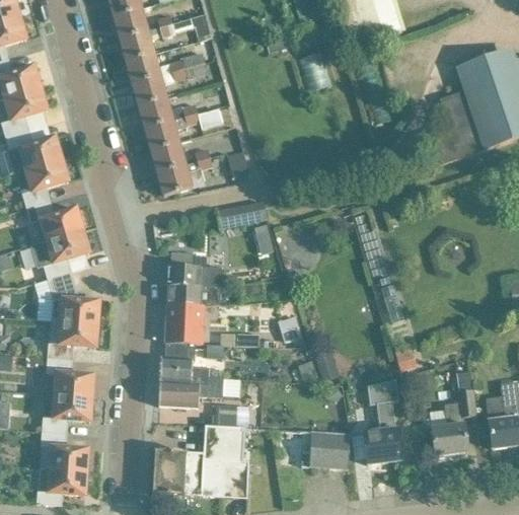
[(0,22),(19,17),(13,0),(0,0),(0,22)]
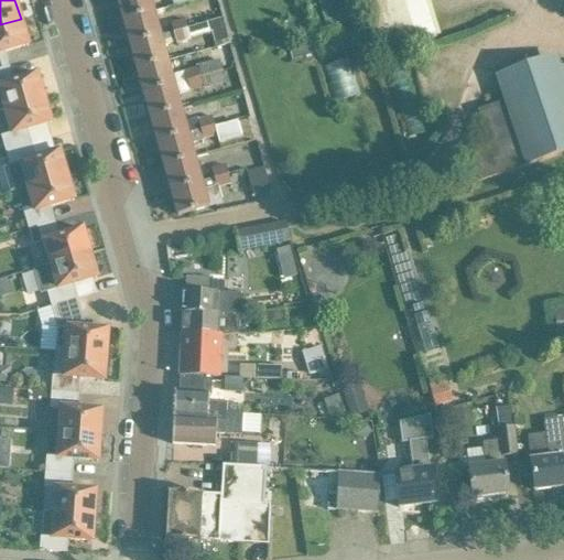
[(117,0),(123,18),(154,9),(151,0),(117,0)]
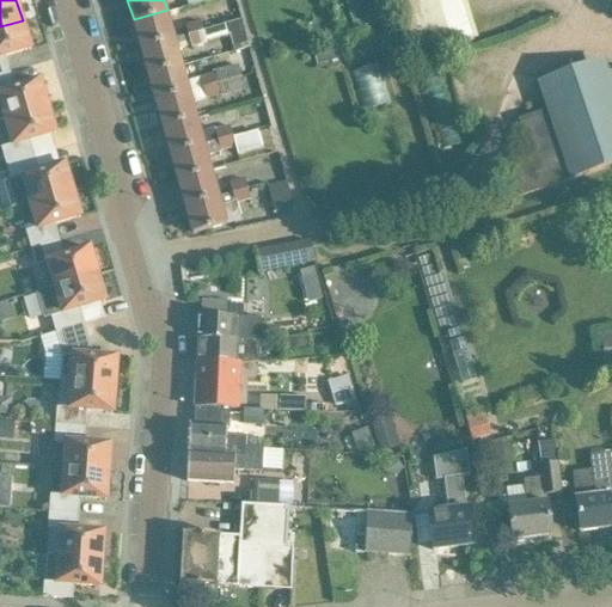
[(175,36),(167,10),(134,19),(141,46),(175,36)]
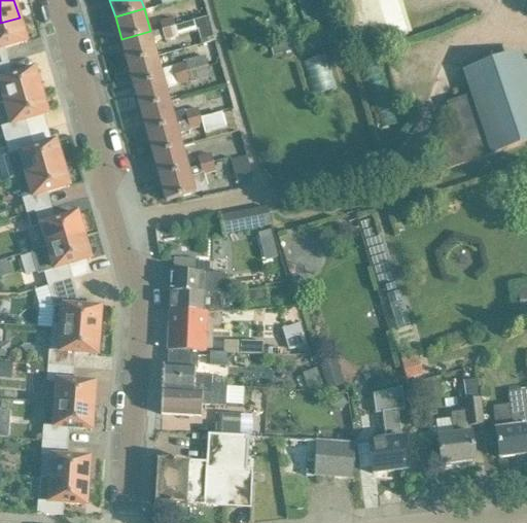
[(150,31),(121,39),(128,62),(156,54),(152,40),(155,39),(164,37),(165,39),(178,36),(178,33),(210,25),(207,14),(175,24),(175,25),(162,28),(153,30),(150,31)]
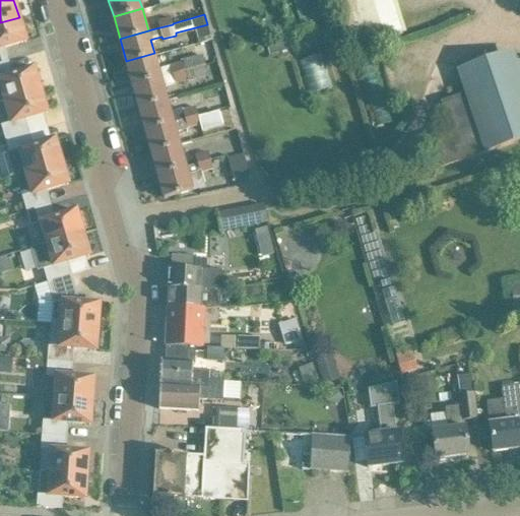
[(173,24),(173,23),(170,14),(156,18),(159,27),(173,24)]
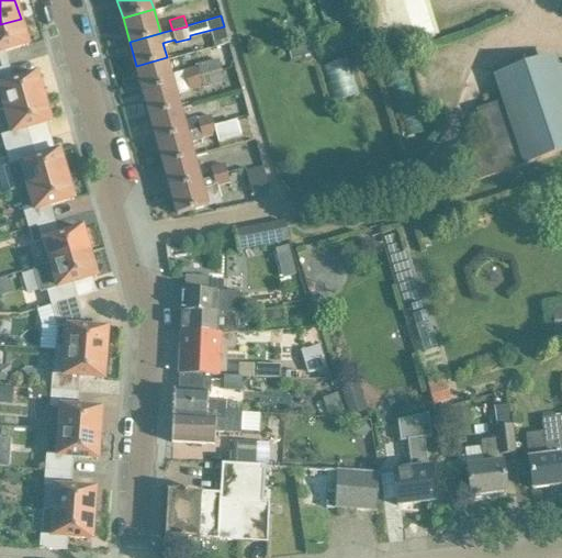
[(21,19),(0,24),(0,66),(9,64),(4,48),(26,43),(27,43),(21,19)]
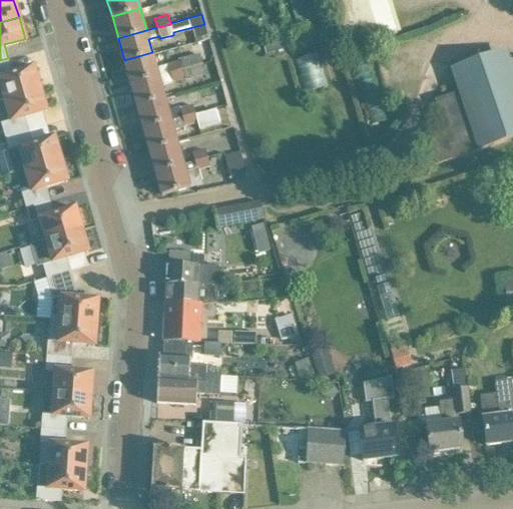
[(331,68),(326,48),(314,51),(318,71),(331,68)]
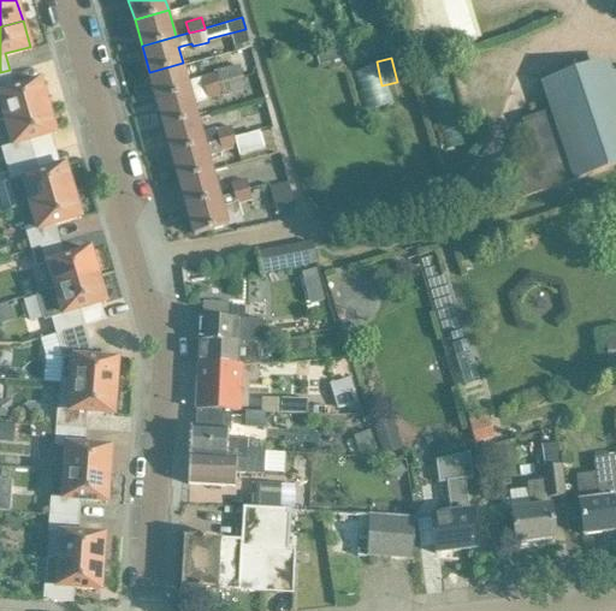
[(157,99),(243,75),(240,61),(215,69),(217,70),(188,78),(183,63),(149,72),(157,99)]
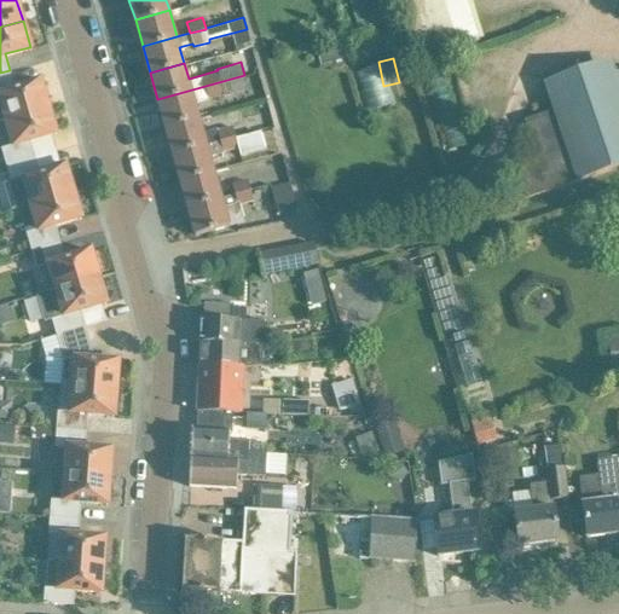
[(595,62),(579,68),(556,75),(548,93),(553,108),(524,117),(530,135),(533,134),(539,150),(501,162),(513,201),(618,166),(618,70),(615,71),(614,70),(595,62)]
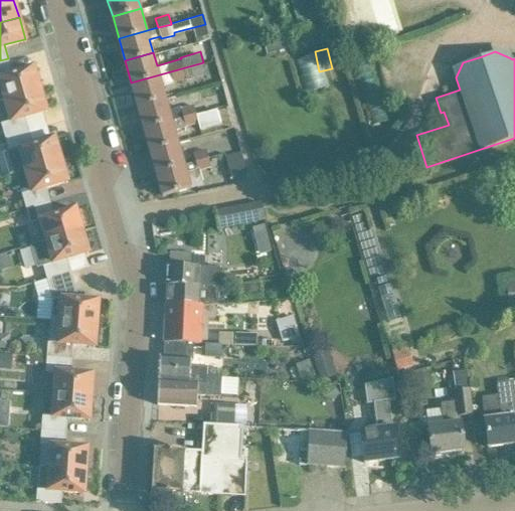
[(352,61),(371,123),(388,118),(369,56),(352,61)]
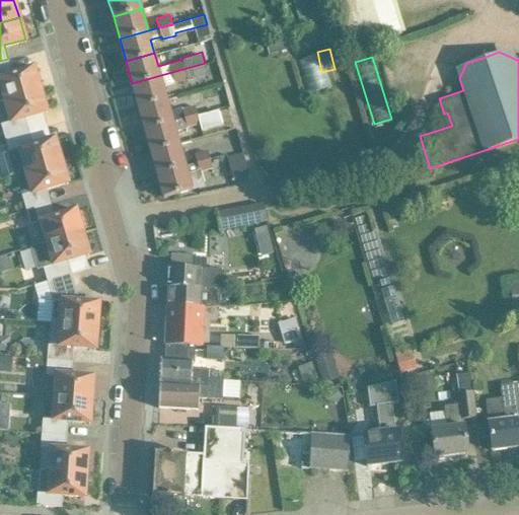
[(0,99),(3,99),(40,88),(41,88),(33,65),(32,66),(32,67),(12,72),(8,59),(0,61),(0,99)]
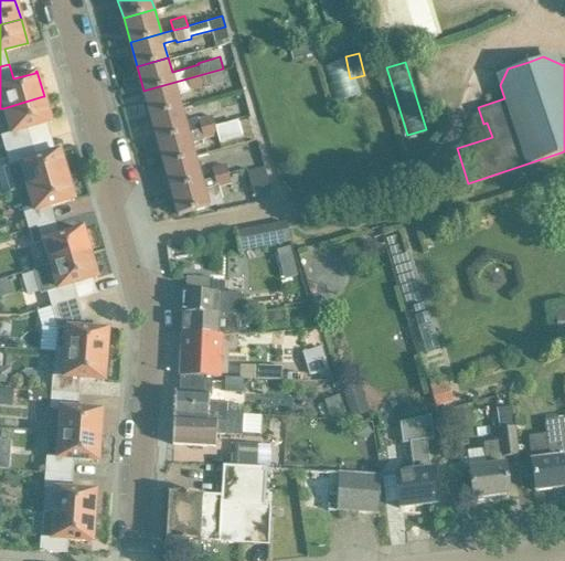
[(150,115),(182,106),(178,92),(203,84),(204,86),(226,81),(223,69),(144,91),(150,115)]
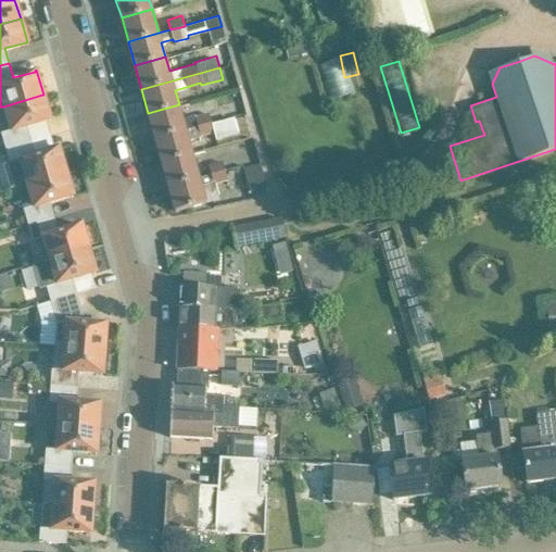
[(11,129),(0,132),(0,148),(7,147),(32,139),(27,125),(50,117),(43,95),(42,95),(3,107),(11,129)]
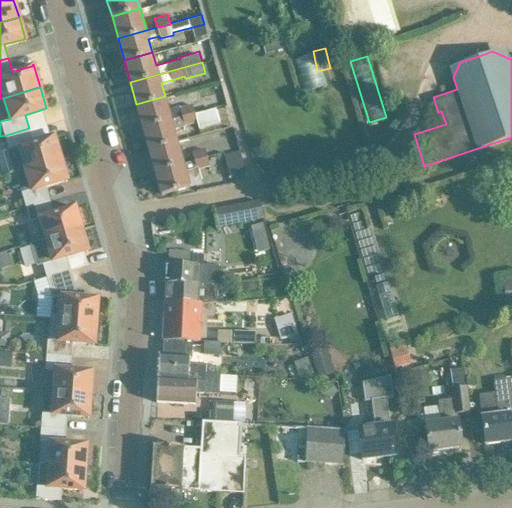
[(142,126),(194,112),(192,102),(180,106),(179,104),(168,108),(165,96),(136,104),(142,126)]
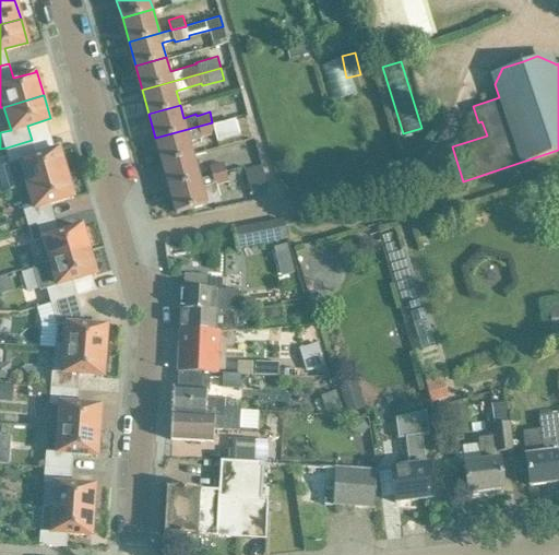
[(162,162),(193,153),(189,140),(215,132),(217,140),(239,133),(235,117),(213,122),(212,122),(155,138),(162,162)]
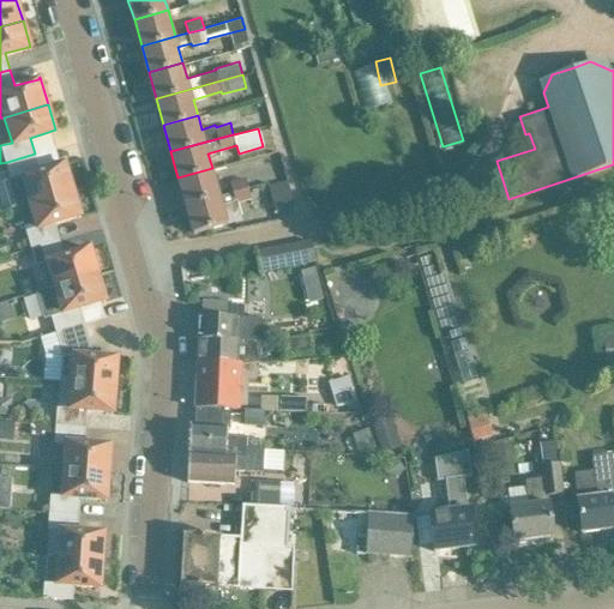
[(12,179),(5,181),(13,206),(20,204),(28,202),(72,188),(65,162),(62,162),(64,163),(40,170),(35,154),(7,162),(12,179)]
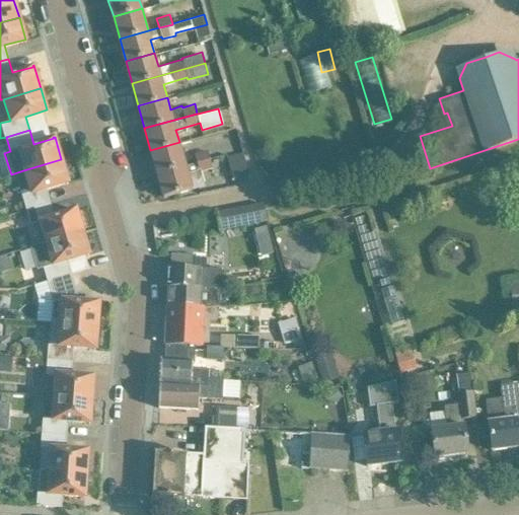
[(157,172),(186,165),(179,142),(150,150),(157,172)]
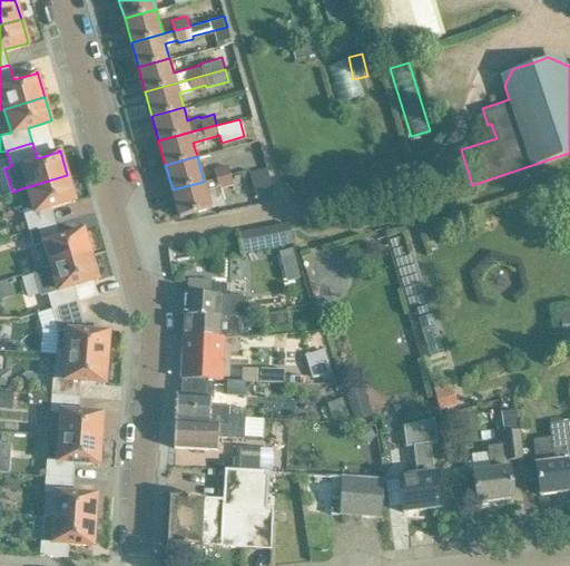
[(216,177),(231,174),(227,165),(214,168),(216,177)]
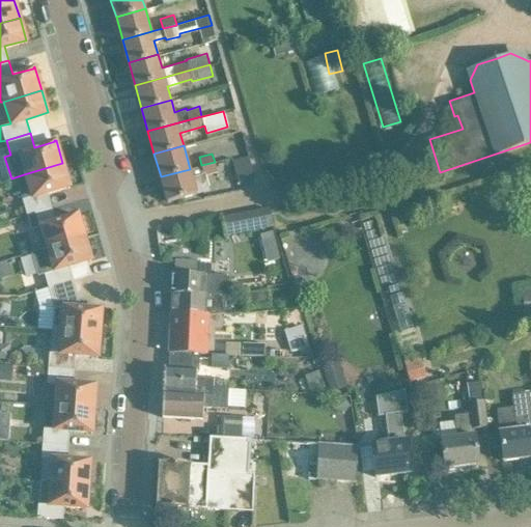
[(255,177),(249,158),(249,155),(232,160),(239,183),(255,177)]
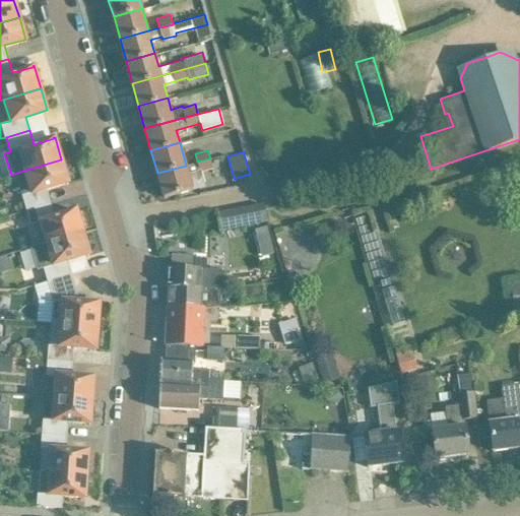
[(197,162),(186,166),(157,173),(164,196),(205,185),(201,170),(212,167),(210,158),(197,162)]
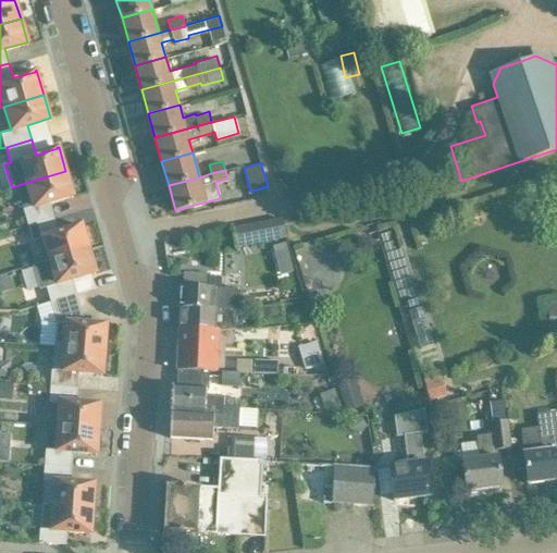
[(25,183),(19,185),(29,223),(54,216),(50,201),(71,195),(72,196),(73,196),(65,171),(25,183)]
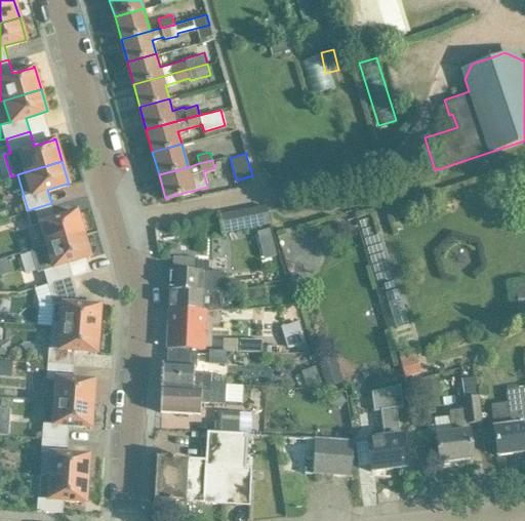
[(40,223),(46,244),(83,233),(76,210),(75,210),(75,211),(55,217),(51,203),(28,210),(32,225),(40,223)]
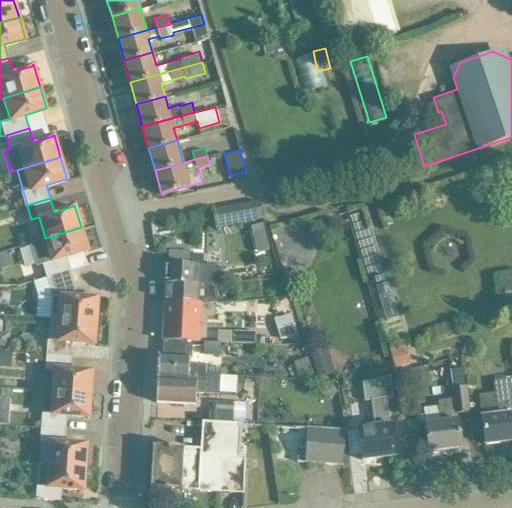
[(258,199),(213,208),(216,225),(262,216),(258,199)]
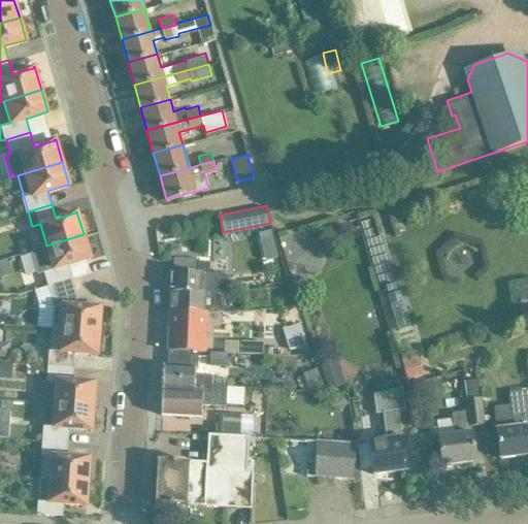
[(46,246),(30,251),(36,272),(45,269),(50,284),(73,276),(69,263),(85,258),(89,257),(89,258),(91,258),(84,234),(46,246)]
